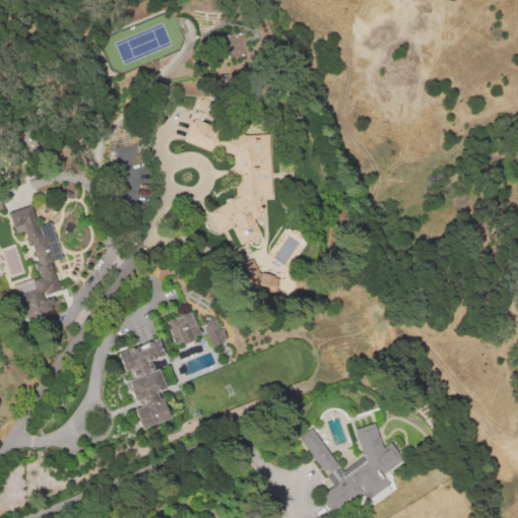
[(264,145),(269,145),(271,195),(260,196),(261,216),(255,216),(256,224),(245,225),(245,217),(241,217),(219,228),(212,210),(241,197),(241,195),(244,195),(242,157),(206,140),(212,128),(242,140),(261,139),(264,145)]
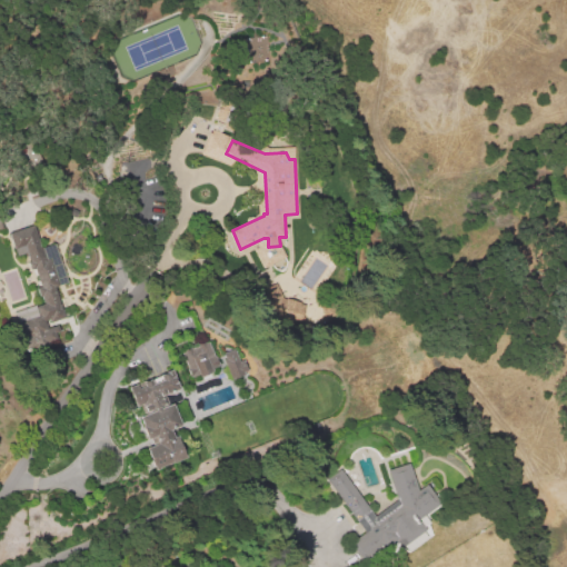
[(11,231),(36,224),(48,260),(51,259),(60,285),(56,286),(66,315),(46,321),(41,306),(48,304),(43,288),(41,289),(32,260),(33,259),(29,242),(17,247),(11,231)]
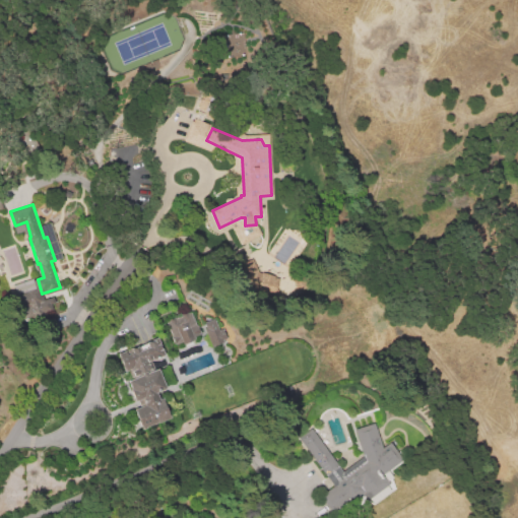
[(245,259),(243,279),(257,281),(256,290),(276,293),(279,273),(255,270),(256,261),(245,259)]
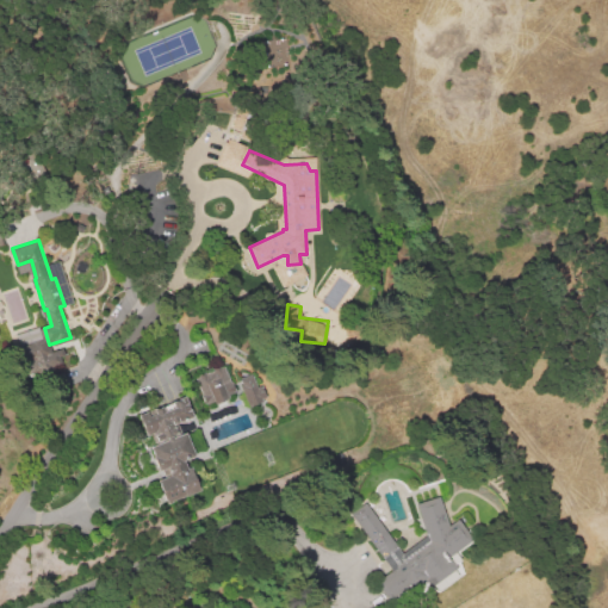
[(162,479),(174,476),(171,467),(162,471),(153,445),(161,442),(156,432),(147,435),(140,415),(149,411),(152,416),(157,414),(155,409),(188,396),(193,408),(196,407),(194,403),(197,402),(196,399),(204,396),(197,378),(225,366),(236,390),(229,394),(230,397),(194,413),(196,416),(177,423),(181,434),(190,432),(199,457),(188,461),(191,469),(194,467),(203,490),(171,502),(162,479)]
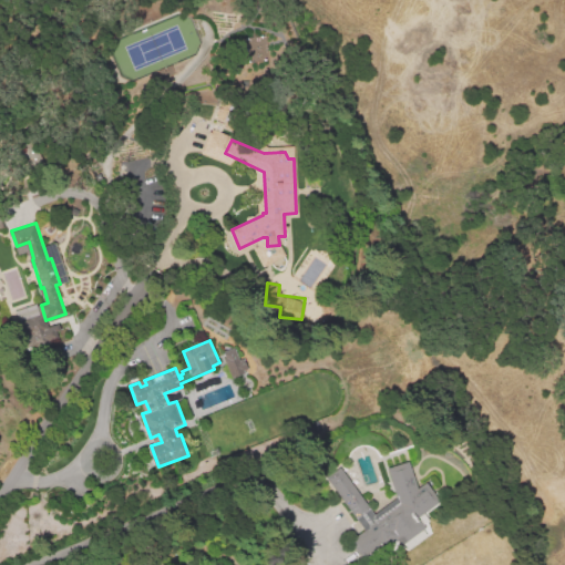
[(234,377),(225,352),(237,348),(242,361),(246,359),(249,369),(245,370),(246,372),(234,377)]
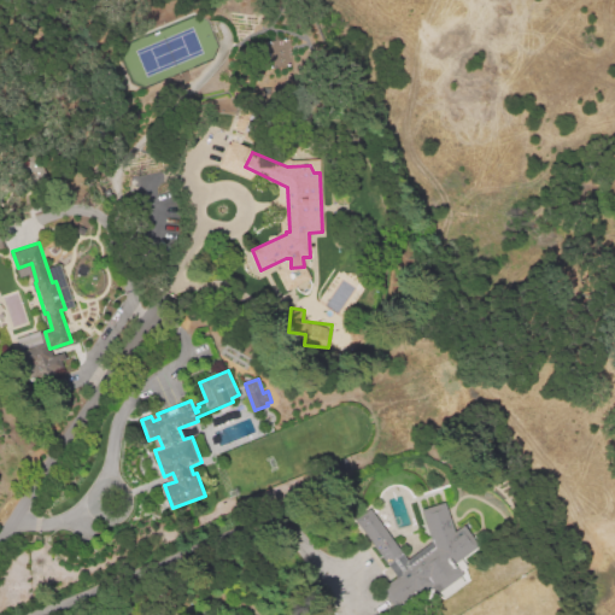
[(456,531),(467,523),(482,545),(466,558),(473,580),(445,601),(432,581),(397,608),(381,589),(396,577),(362,532),(379,520),(409,560),(433,542),(423,510),(447,502),(456,531)]
